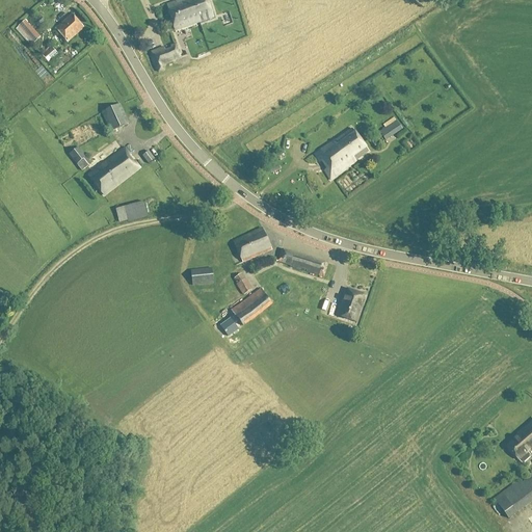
[(183,0),(166,6),(176,31),(213,18),(206,0),(183,0)]
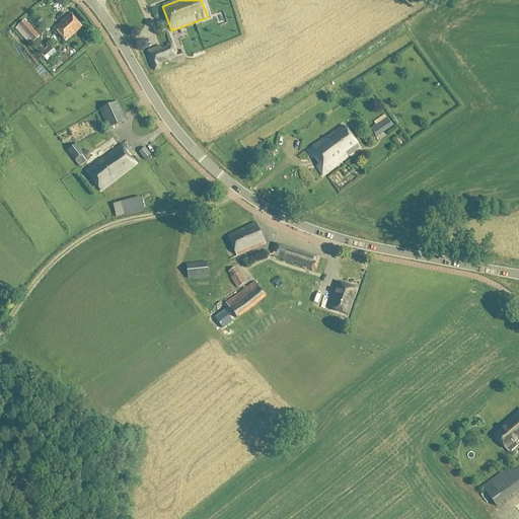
[(81,28),(70,15),(55,27),(66,41),(81,28)]
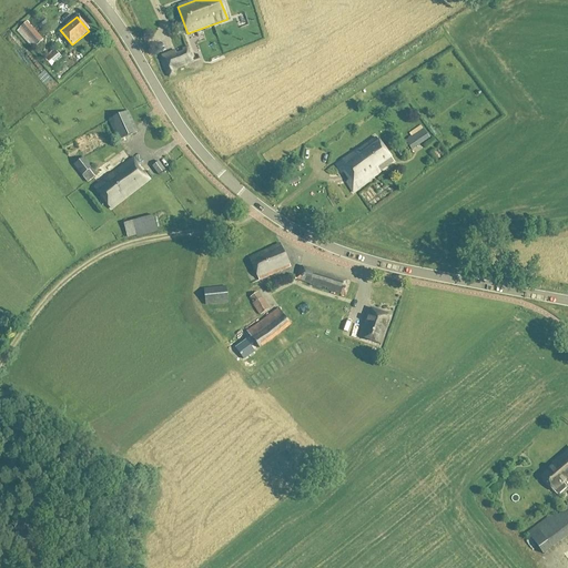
[(17,31),(33,49),(37,47),(43,40),(27,22),(19,29),(17,31)]
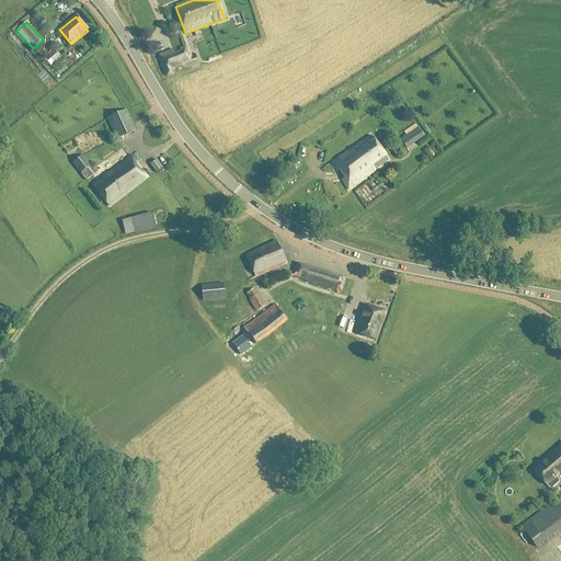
[(157,56),(165,78),(173,75),(171,69),(191,61),(185,47),(180,48),(181,52),(174,54),(172,50),(157,56)]
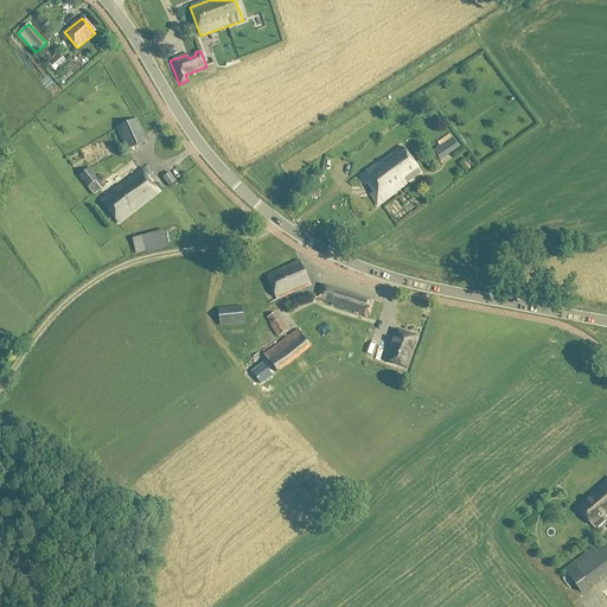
[(56,72),(66,63),(59,55),(48,64),(56,72)]
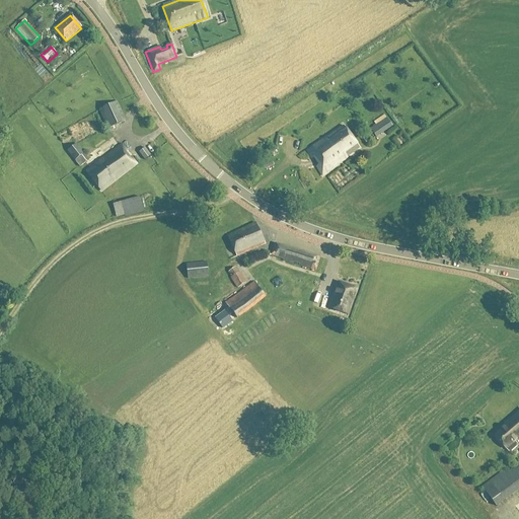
[(126,121),(118,102),(99,110),(107,129),(126,121)]
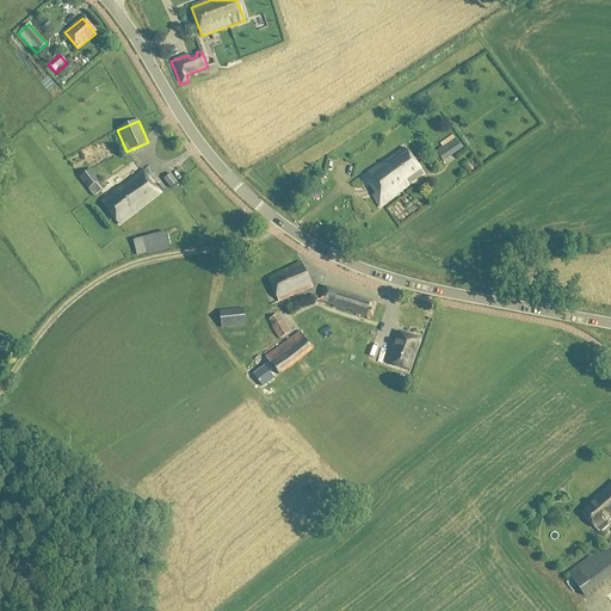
[(436,152),(444,162),(463,149),(456,139),(436,152)]
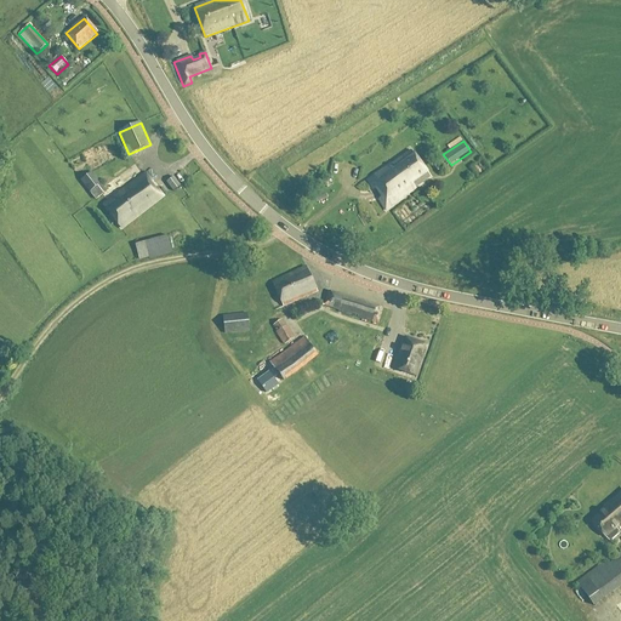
[(411,149),(396,160),(366,182),(386,210),(432,177),(411,149)]
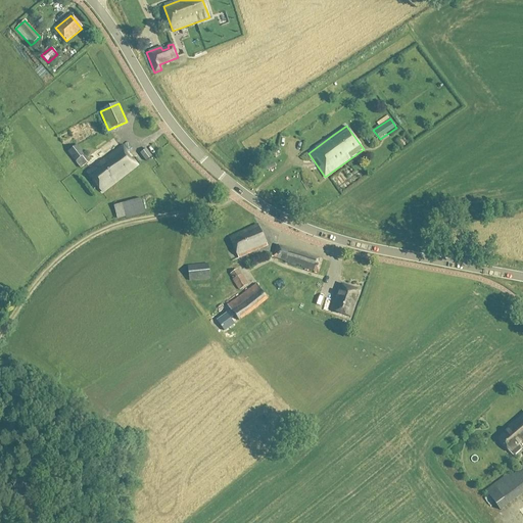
[(90,160),(78,145),(67,152),(80,169),(90,160)]
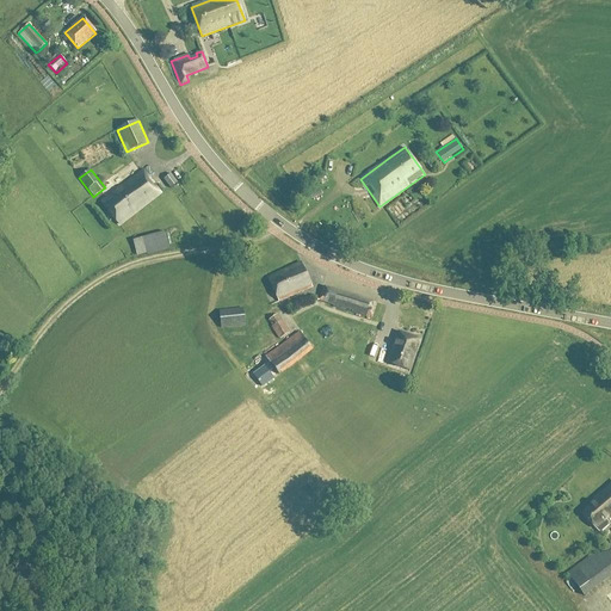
[(103,202),(119,224),(160,193),(144,172),(103,202)]
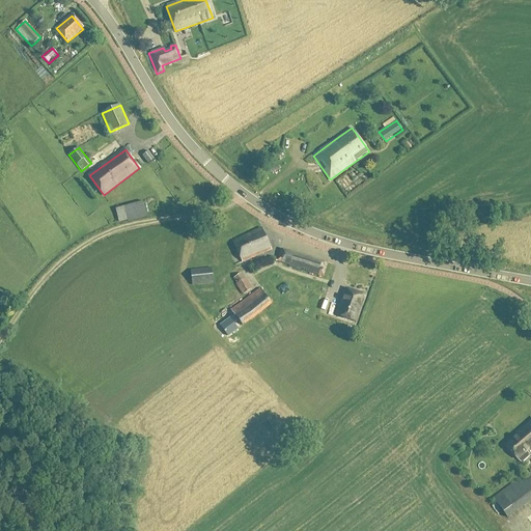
[(155,160),(148,151),(142,157),(148,165),(155,160)]
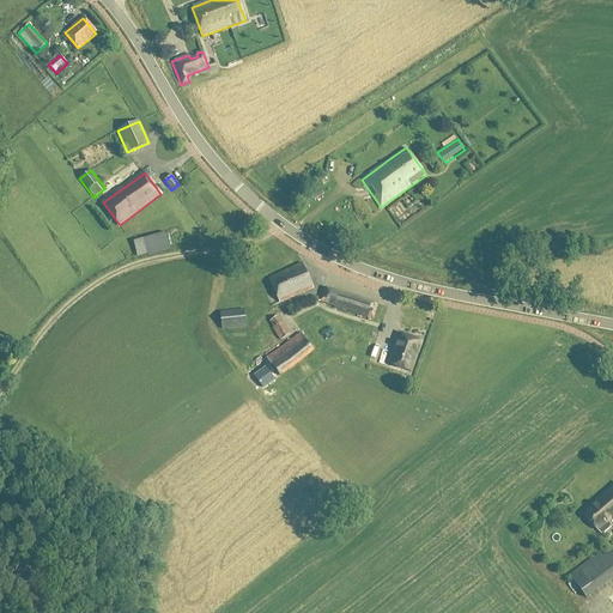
[(351,184),(353,192),(364,187),(362,181),(351,184)]
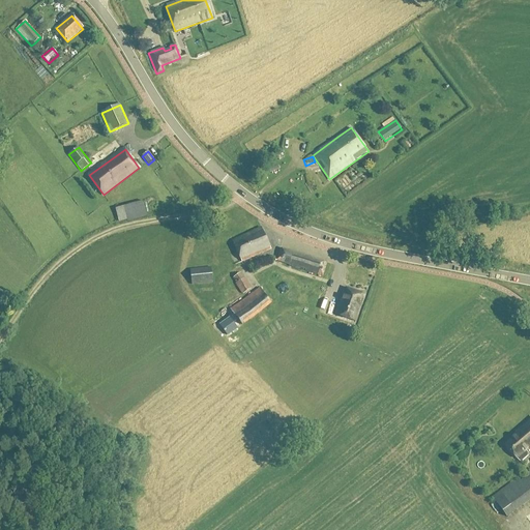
[(324,194),(316,201),(324,209),(332,202),(324,194)]
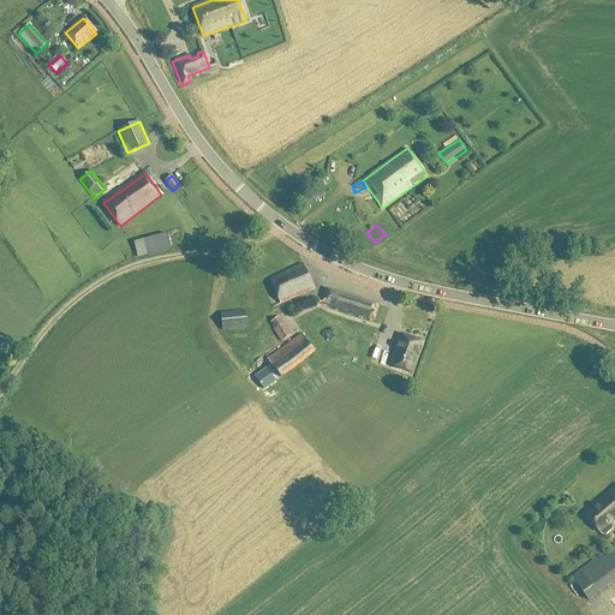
[(142,258),(172,250),(167,232),(137,239),(142,258)]
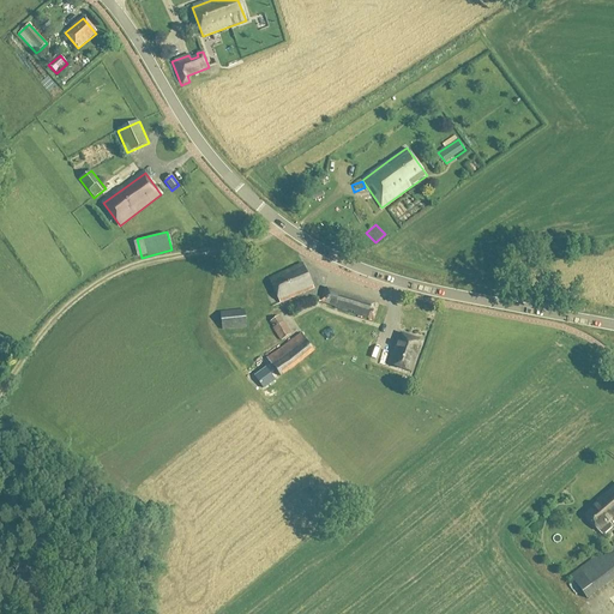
[(302,265),(270,278),(281,304),(313,289),(302,265)]
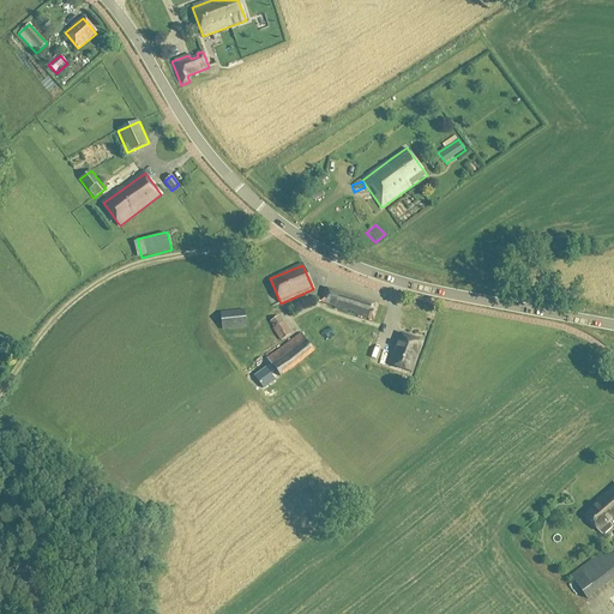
[(325,288),(324,293),(320,304),(373,320),(378,304),(325,288)]
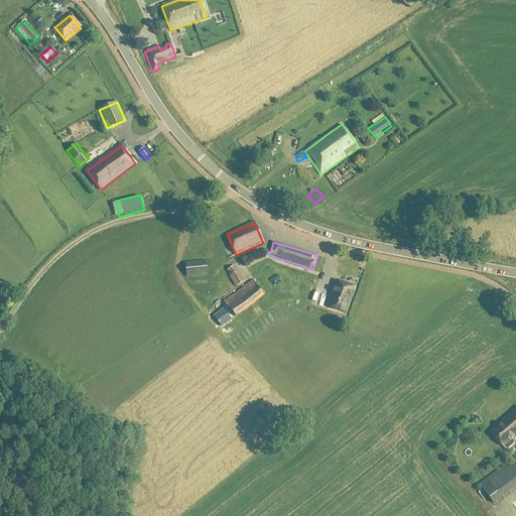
[(206,260),(185,262),(186,277),(208,275),(206,260)]
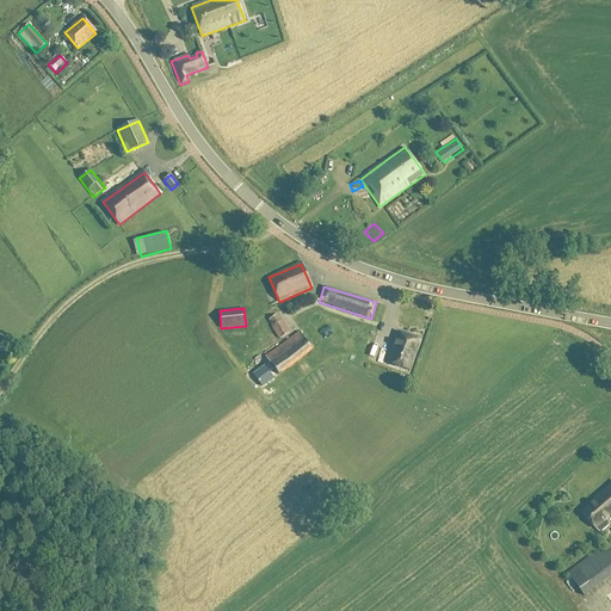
[(270,321),(273,327),(272,328),(279,339),(290,332),(282,321),(277,316),(270,321)]
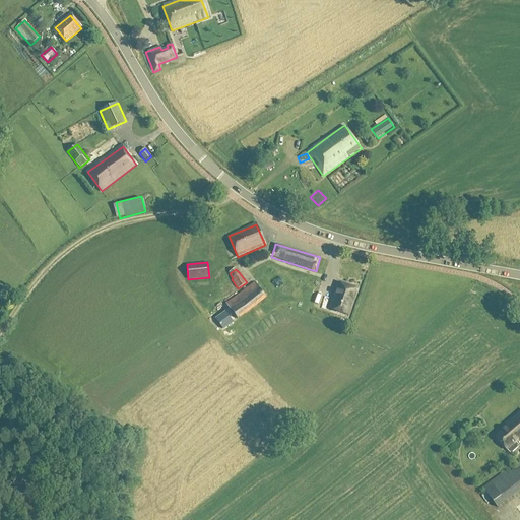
[(329,308),(349,315),(358,290),(337,283),(329,308)]
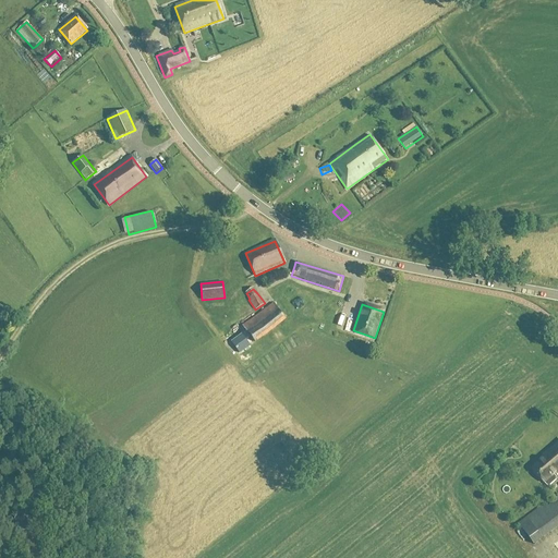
[(281,308),(250,328),(255,337),(287,317),(281,308)]
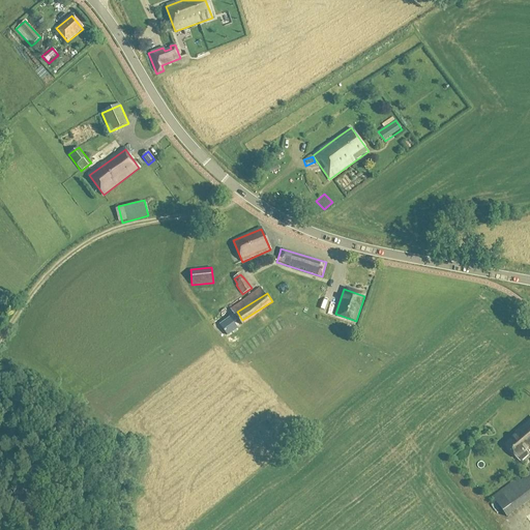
[(231,325),(239,318),(231,307),(223,315),(231,325)]
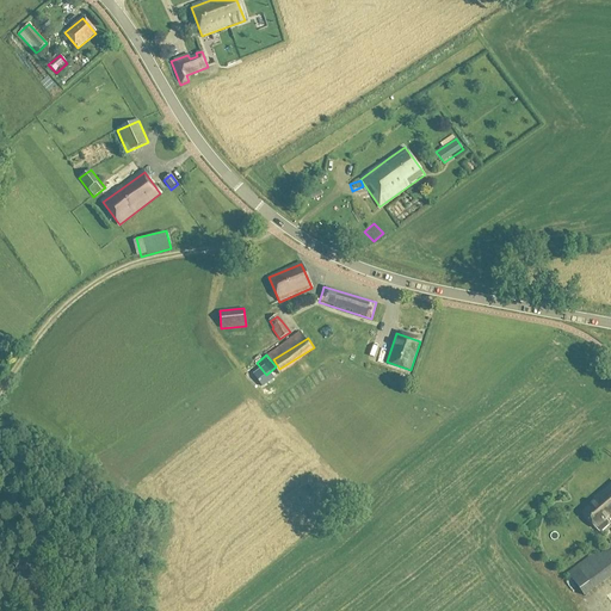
[(610,486),(581,512),(597,529),(599,531),(603,531),(610,525),(610,522),(608,519),(610,516),(610,486)]
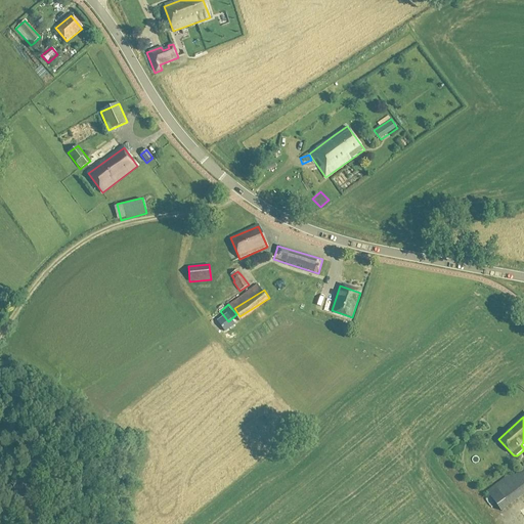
[(476,441),(482,448),(489,444),(483,436),(476,441)]
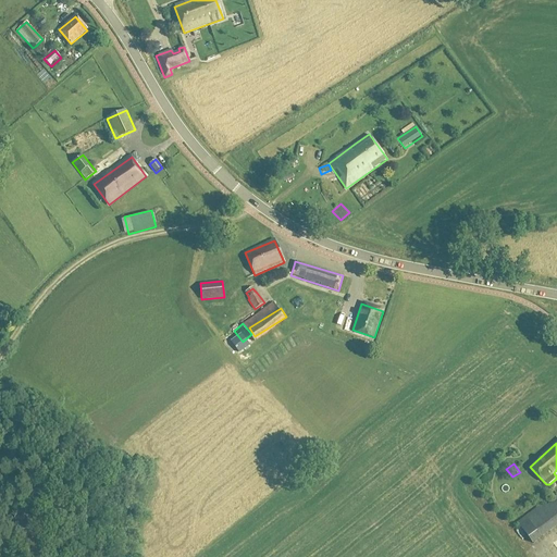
[(556,499),(522,524),(535,543),(556,527),(556,499)]
